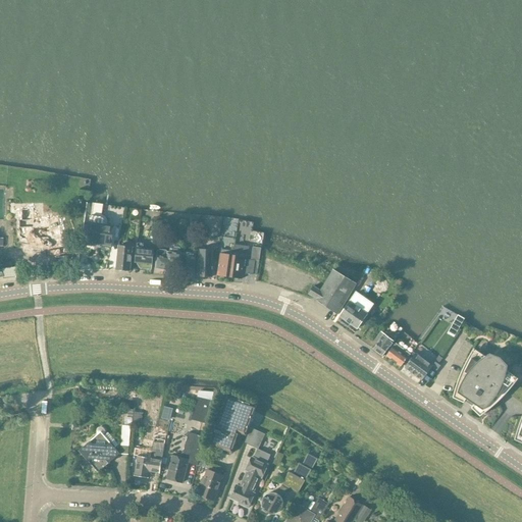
[(47,219),(47,216),(47,215),(47,214),(47,213),(47,212),(46,211),(46,210),(45,210),(45,209),(44,208),(43,207),(42,207),(42,206),(41,206),(40,206),(39,205),(38,205),(37,205),(36,205),(35,205),(34,205),(34,206),(33,206),(32,206),(32,207),(31,207),(30,208),(29,209),(28,210),(28,211),(27,212),(27,213),(27,214),(27,215),(27,221),(28,231),(33,230),(34,242),(64,240),(66,224),(46,222),(47,219)]
